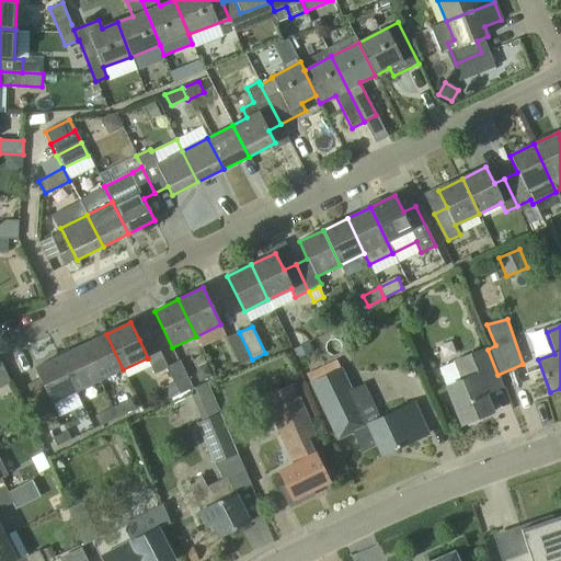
[(239,332),(227,339),(239,365),(252,359),(239,332)]
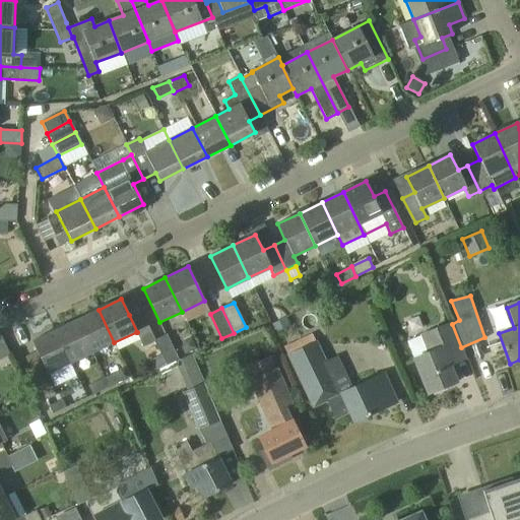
[(76,320),(92,353),(114,342),(99,310),(76,320)]
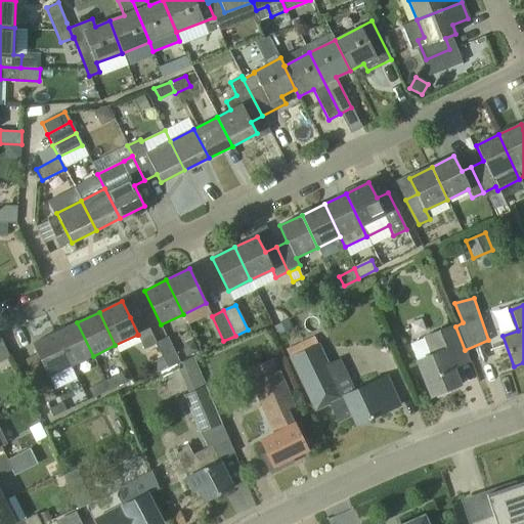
[(144,350),(156,344),(156,343),(141,312),(130,317),(138,335),(137,335),(144,350)]
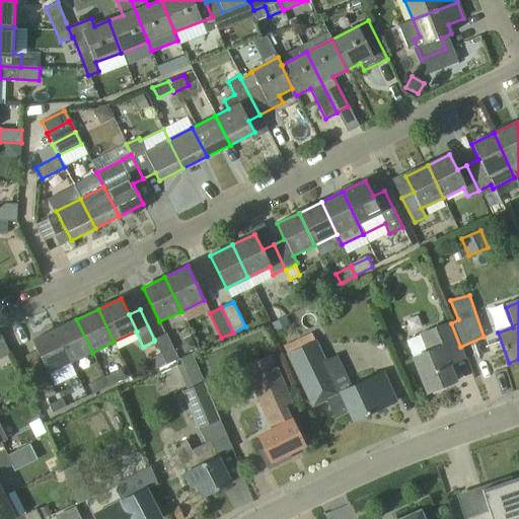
[(76,319),(55,329),(70,363),(92,353),(76,319)]
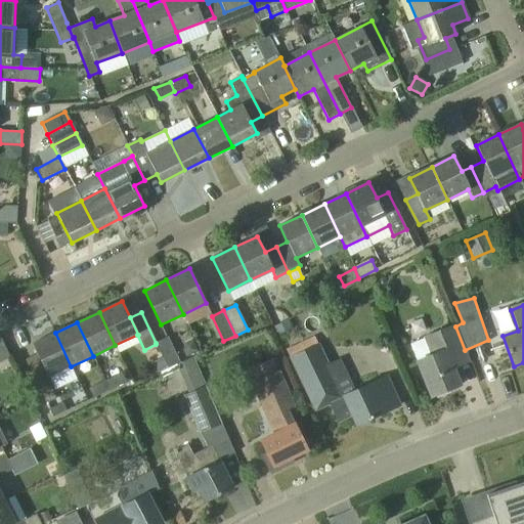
[(454,325),(409,344),(431,397),(460,385),(453,368),(470,362),(465,350),(455,326),(454,325)]
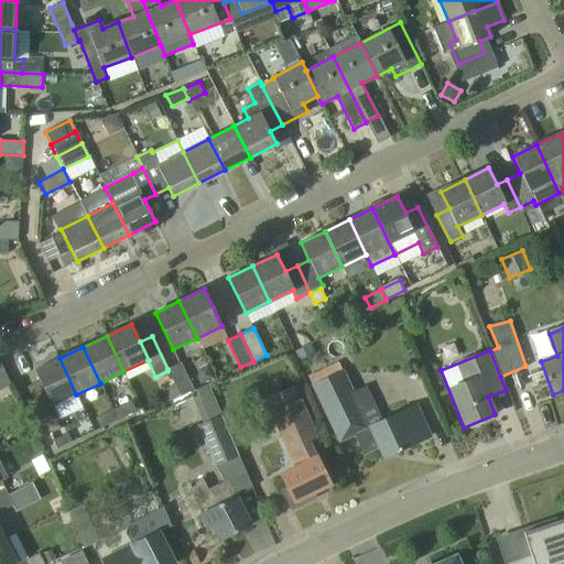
[(43,420),(53,414),(56,413),(53,405),(76,394),(60,358),(34,370),(41,382),(28,389),(43,420)]
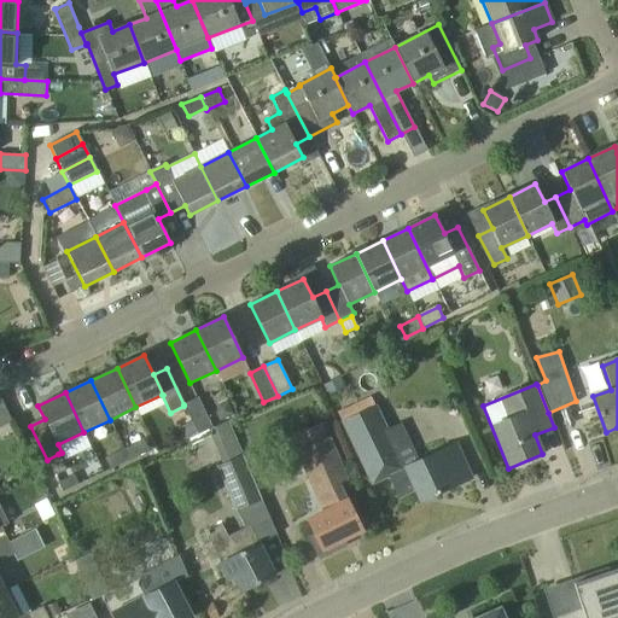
[(198,397),(184,404),(184,406),(198,435),(213,427),(198,397)]
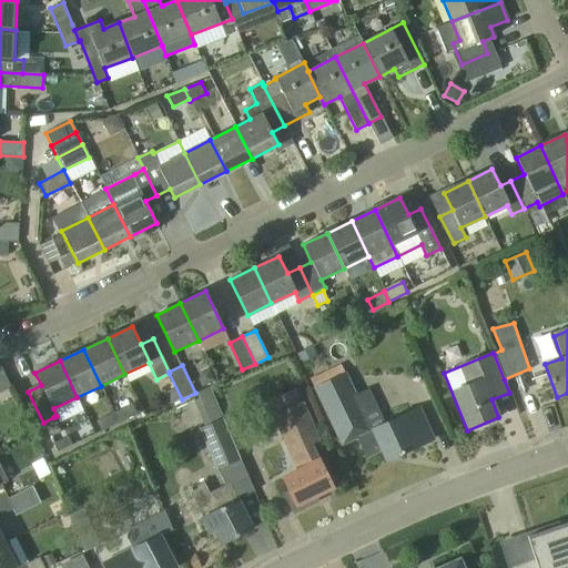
[(387,460),(433,439),(423,419),(418,407),(371,429),(345,373),(314,387),(342,445),(357,437),(366,456),(382,449),(387,460)]
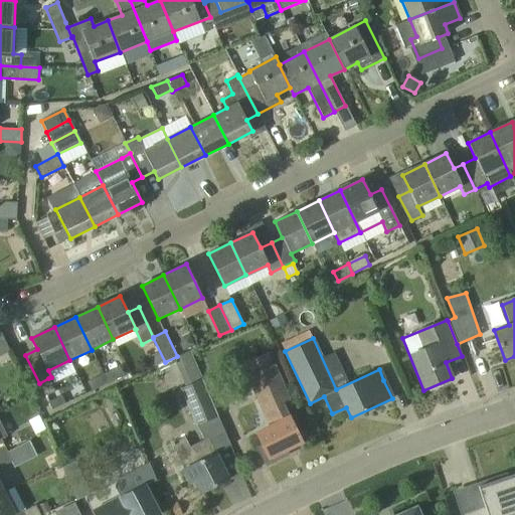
[(218,416),(202,379),(190,351),(173,358),(185,386),(180,388),(196,425),(218,416)]
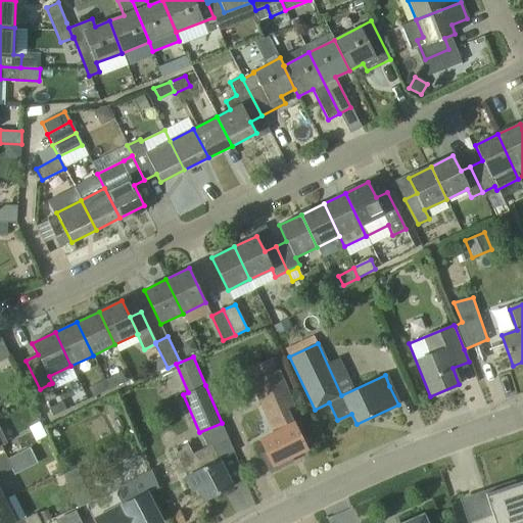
[(105,380),(109,389),(126,381),(121,372),(105,380)]
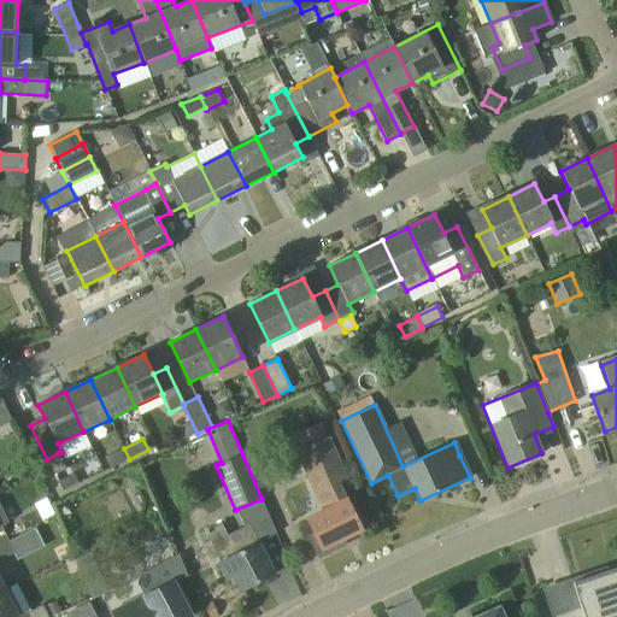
[(330,439),(301,452),(299,453),(316,494),(321,492),(329,509),(307,519),(315,534),(310,536),(319,557),(345,545),(342,540),(362,530),(346,500),(336,482),(346,477),(330,439)]
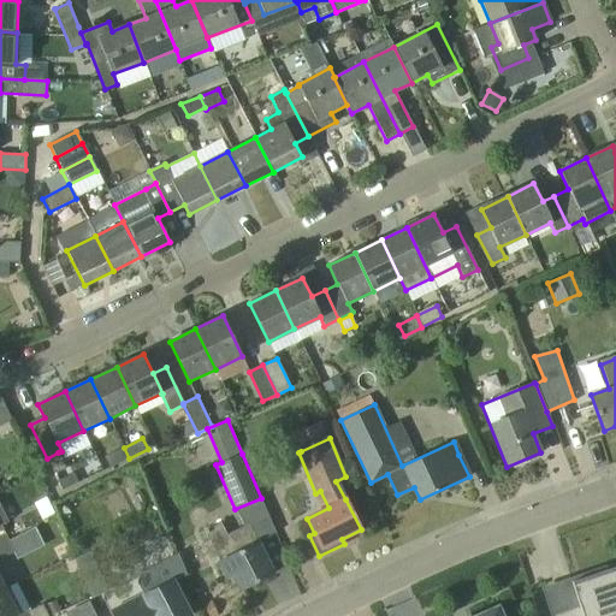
[(110,467),(129,458),(124,448),(105,456),(110,467)]
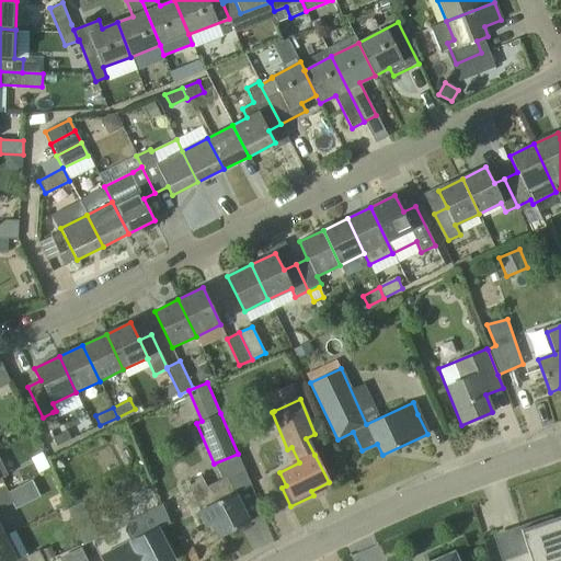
[(59,426),(53,412),(43,418),(49,431),(59,426)]
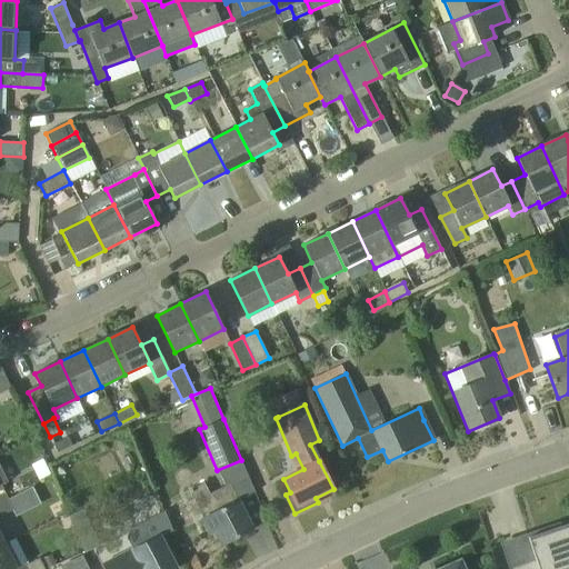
[(252,529),(238,500),(229,485),(209,496),(203,483),(190,490),(205,518),(202,519),(210,532),(215,530),(222,545),(252,529)]
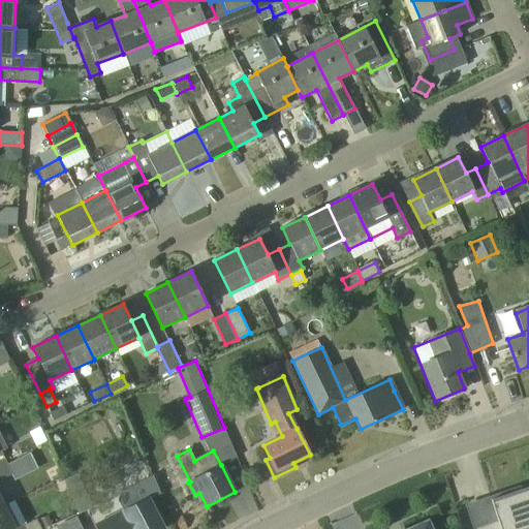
[(6,461),(0,463),(0,506),(4,504),(0,496),(0,478),(12,473),(6,461)]
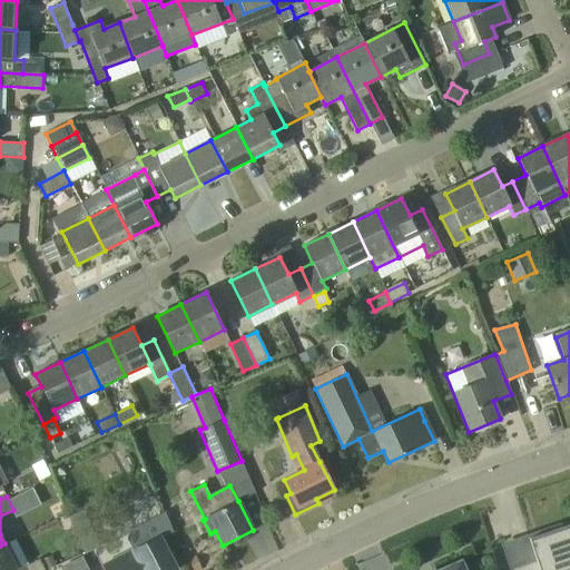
[(176,569),(177,569),(160,539),(173,532),(165,512),(130,529),(127,540),(131,551),(104,566),(105,569),(176,569)]
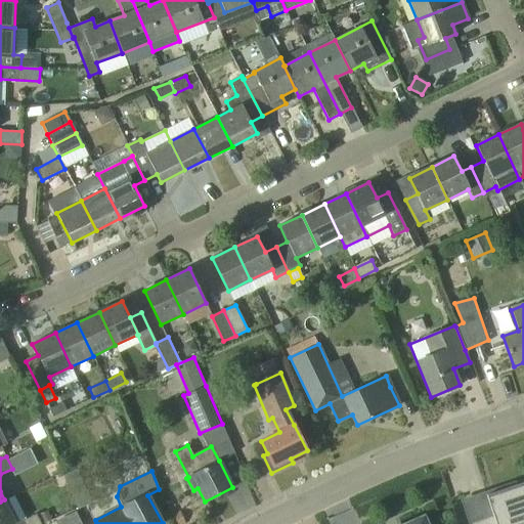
[(523,523),(523,484),(518,486),(486,496),(493,516),(471,523),(470,523),(523,523)]
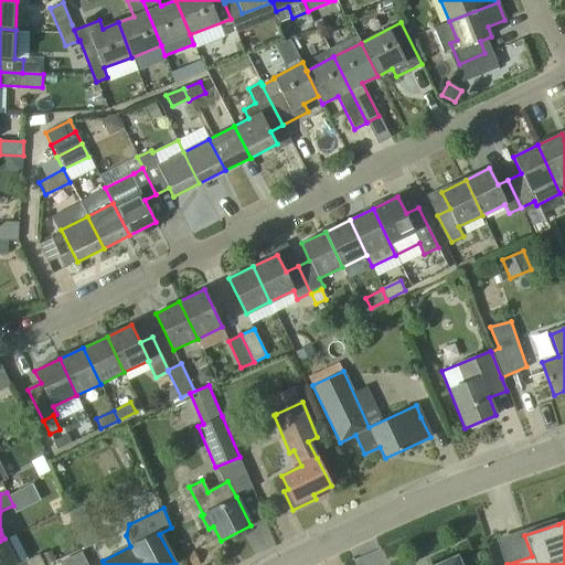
[(4,539),(0,541),(0,564),(43,564),(39,555),(27,561),(24,558),(17,563),(4,539)]
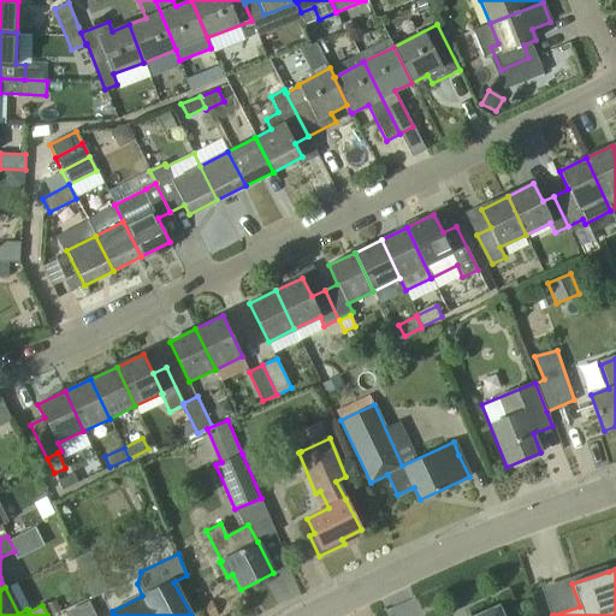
[(65,612),(66,615),(96,615),(89,600),(65,612)]
